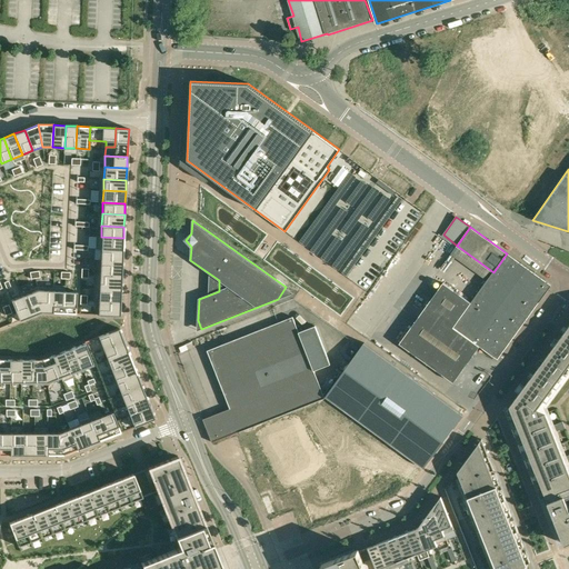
[(101,237),(100,249),(122,250),(123,238),(101,237)]
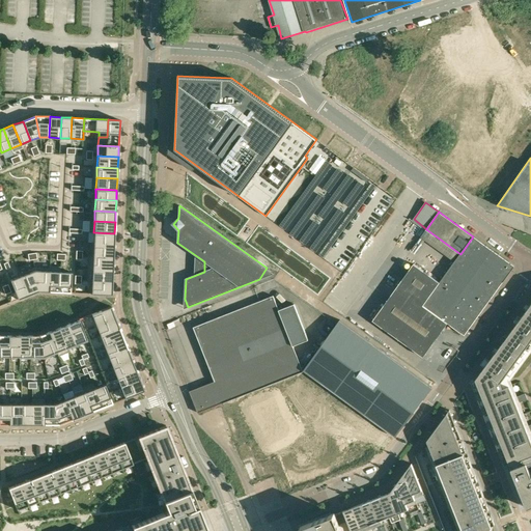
[(93,232),(93,243),(114,244),(114,233),(93,232)]
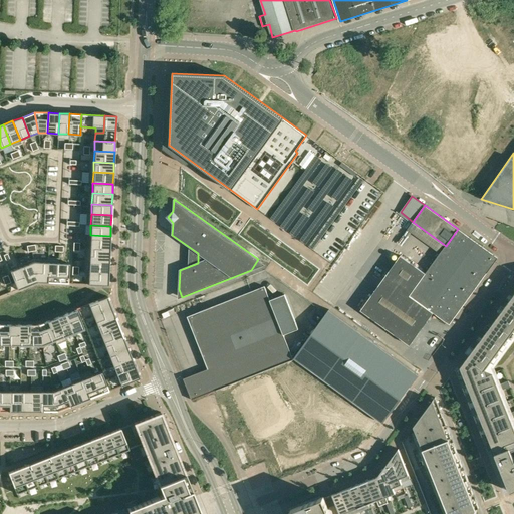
[(458,229),(446,246),(426,274),(401,256),(361,310),(410,345),(434,312),(447,322),(474,285),(477,287),(498,258),(458,229)]
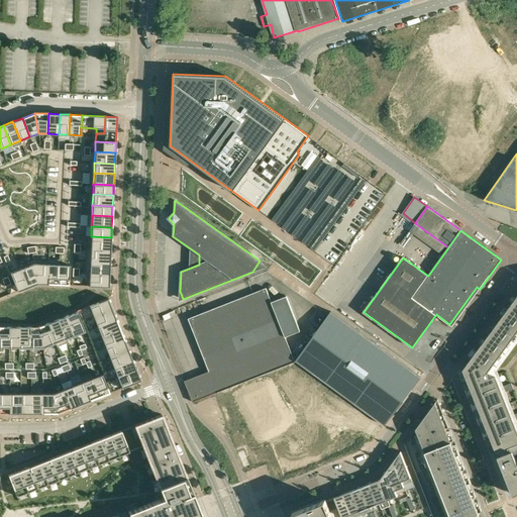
[(91,236),(90,248),(110,249),(111,237),(91,236)]
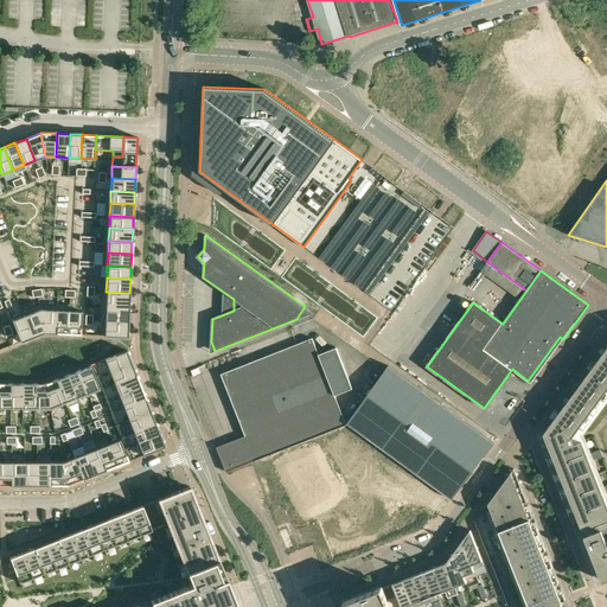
[(106,292),(106,306),(129,307),(129,293),(106,292)]
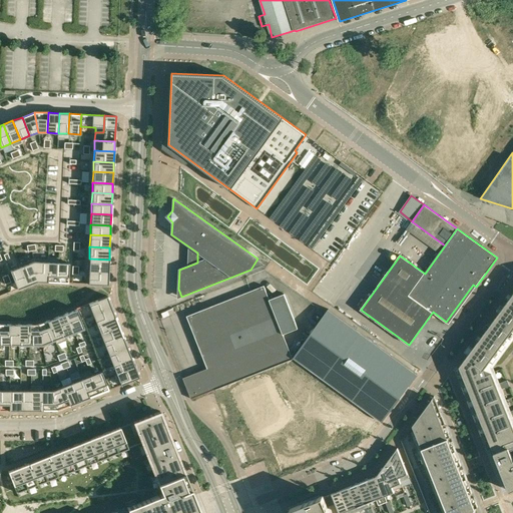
[(89,259),(88,271),(108,272),(109,260),(89,259)]
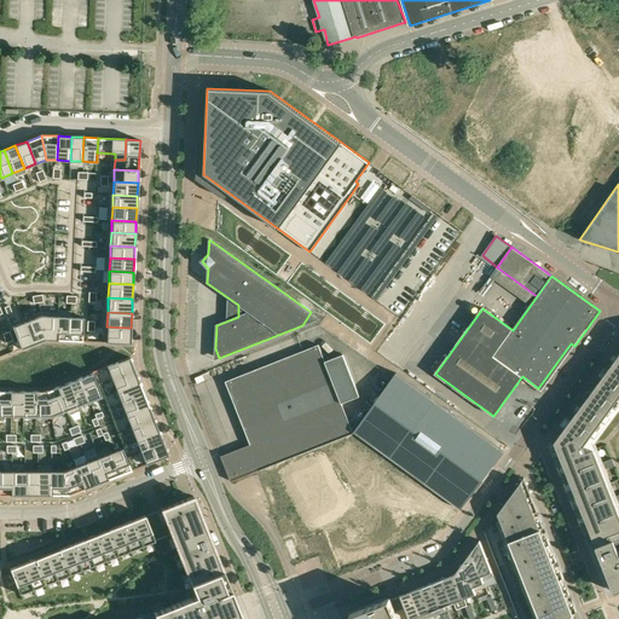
[(40,316),(24,322),(33,345),(44,340),(40,316)]
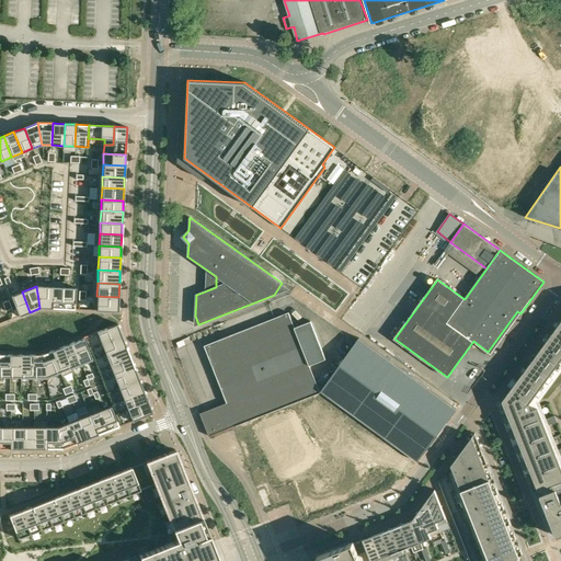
[(53,286),(36,286),(39,308),(52,308),(53,286)]
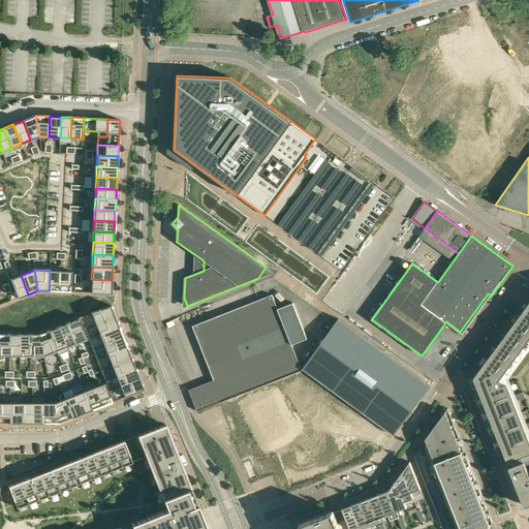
[(50,270),(49,290),(59,291),(60,271),(50,270)]
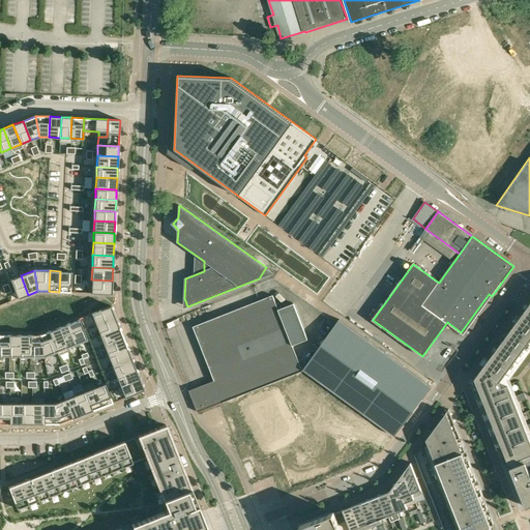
[(60,271),(59,292),(70,292),(71,271),(60,271)]
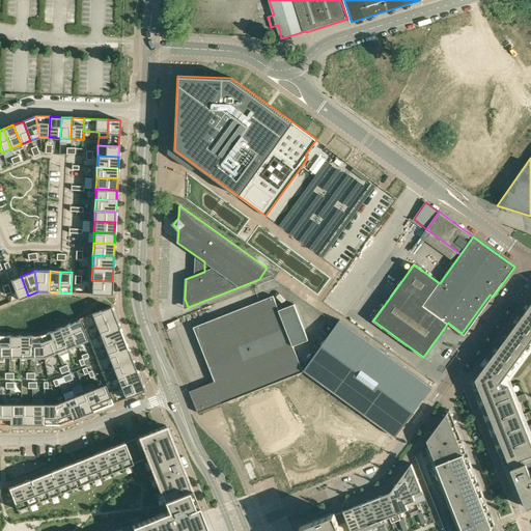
[(21,276),(9,280),(18,300),(28,296),(21,276)]
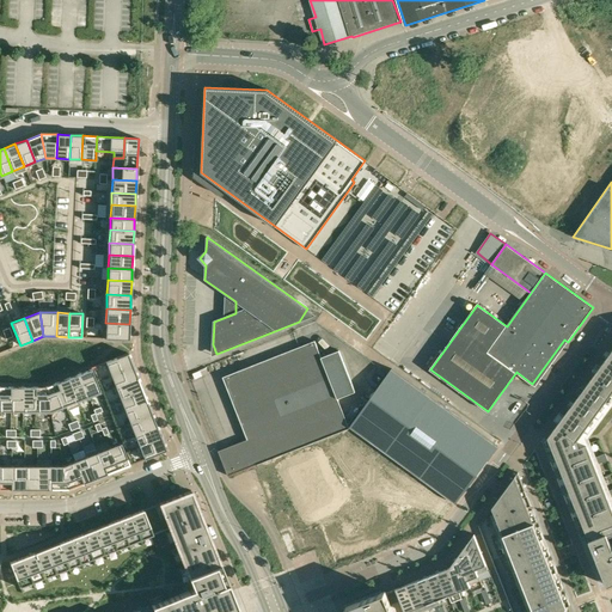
[(105,323),(105,338),(128,340),(129,324),(105,323)]
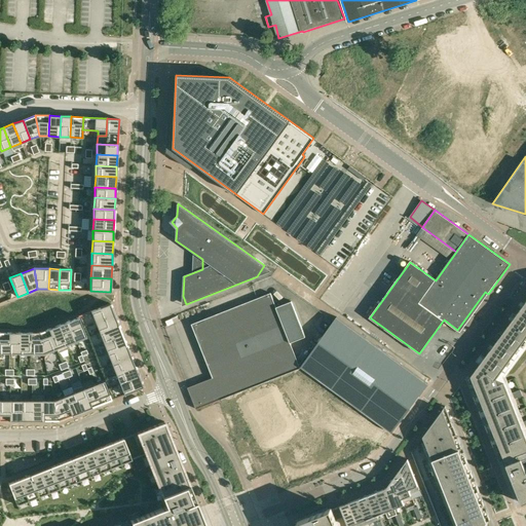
[(292,301),(276,307),(271,293),(194,324),(216,377),(189,387),(197,408),(218,400),(300,367),(291,343),(306,337),(292,301)]
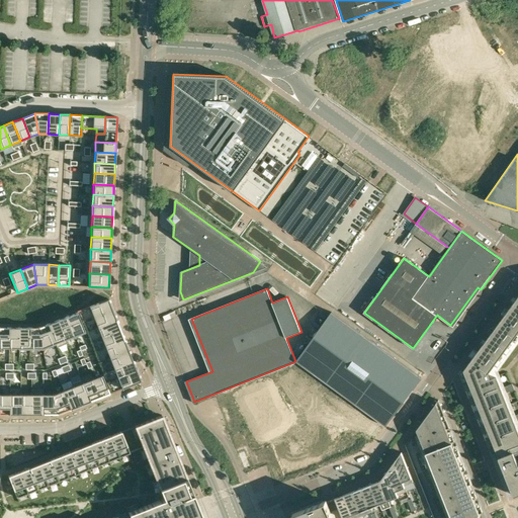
[(517,296),(464,370),(470,387),(491,379),(490,378),(488,373),(512,340),(517,334),(517,332),(517,296)]
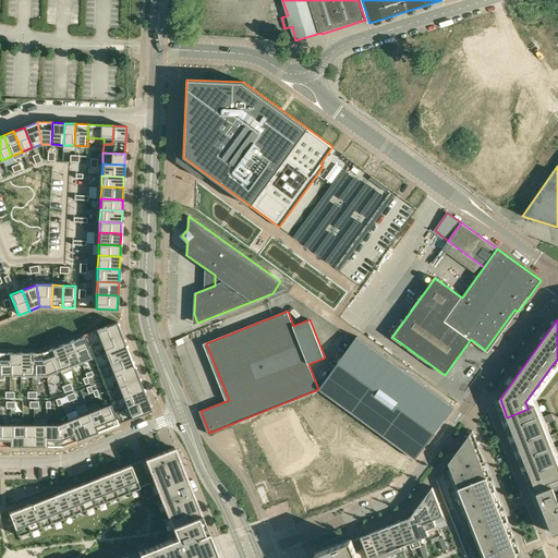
[(117,323),(96,331),(100,342),(121,335),(117,323)]
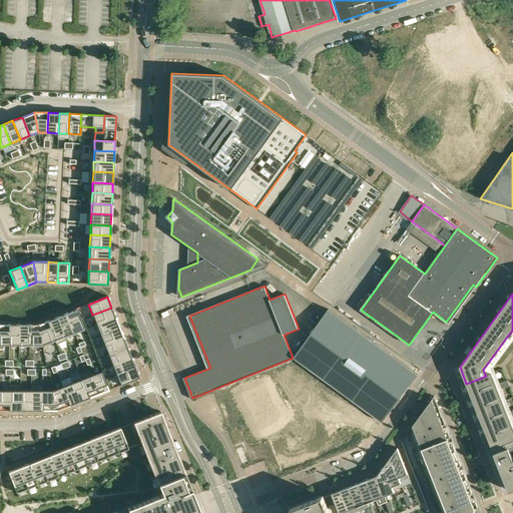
[(111,308),(92,315),(96,325),(115,317),(111,308)]
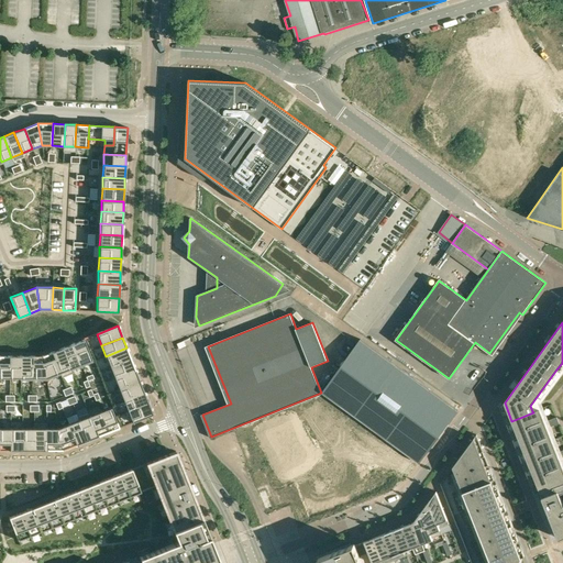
[(84,339),(73,343),(81,364),(92,360),(84,339)]
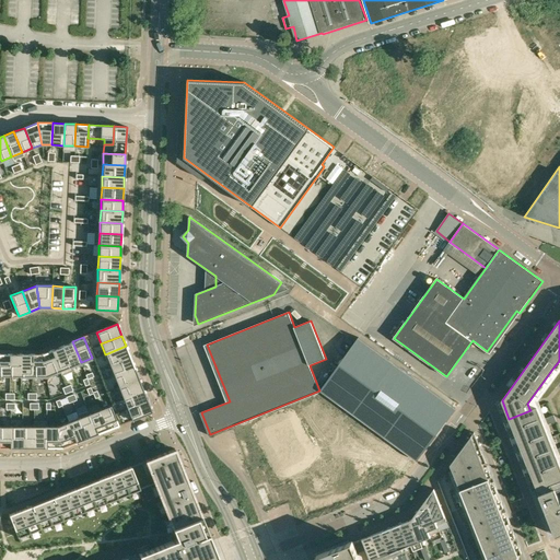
[(417,461),(457,409),(359,337),(322,391),(417,461)]
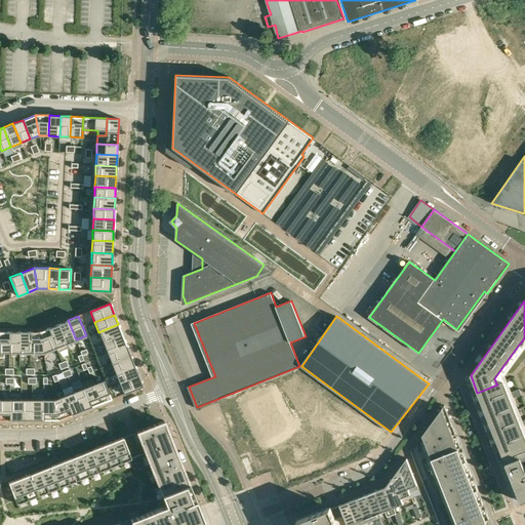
[(68,320),(58,324),(66,344),(76,339),(68,320)]
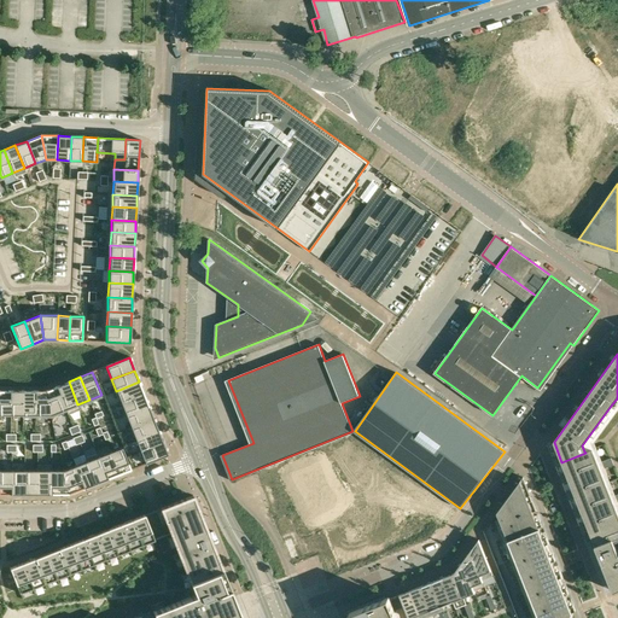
[(69,382),(57,386),(66,409),(77,404),(69,382)]
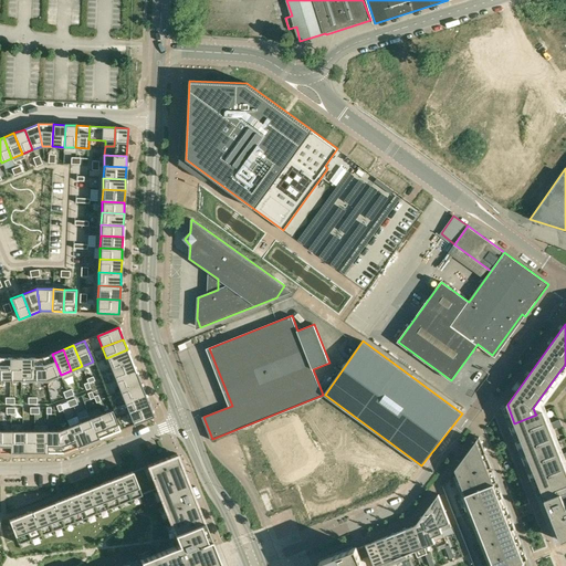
[(127,349),(106,358),(111,368),(130,360),(127,349)]
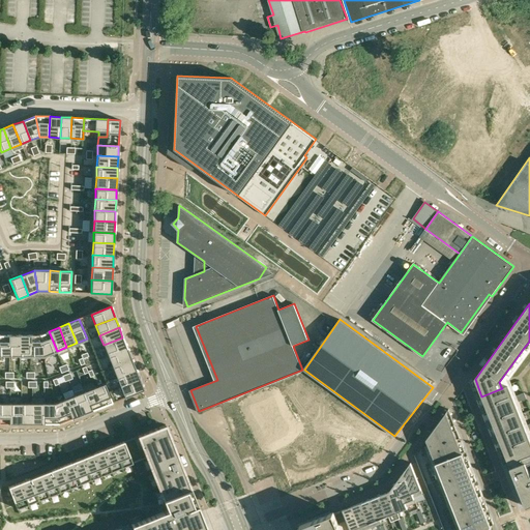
[(49,331),(39,335),(43,356),(57,351),(49,331)]
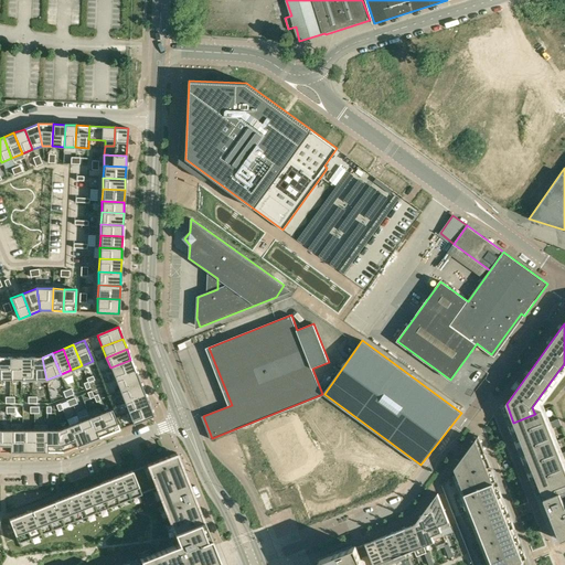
[(0,356),(0,379),(9,380),(9,358),(0,356)]
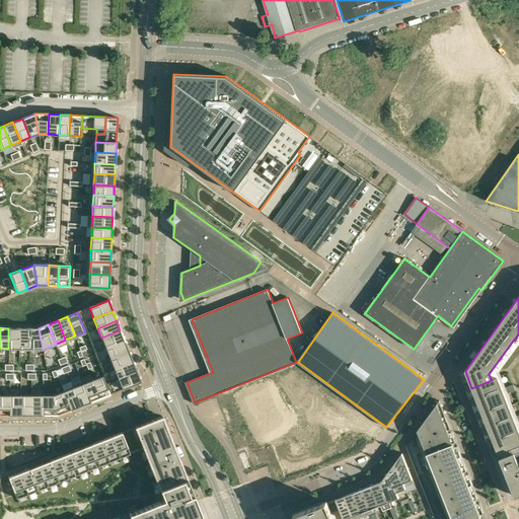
[(8,328),(8,349),(19,349),(19,328),(8,328)]
